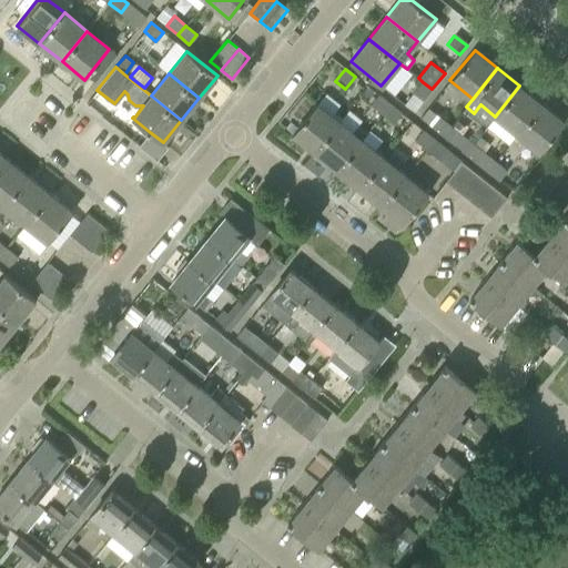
[(432,89),(423,82),(413,94),(422,101),(432,89)]
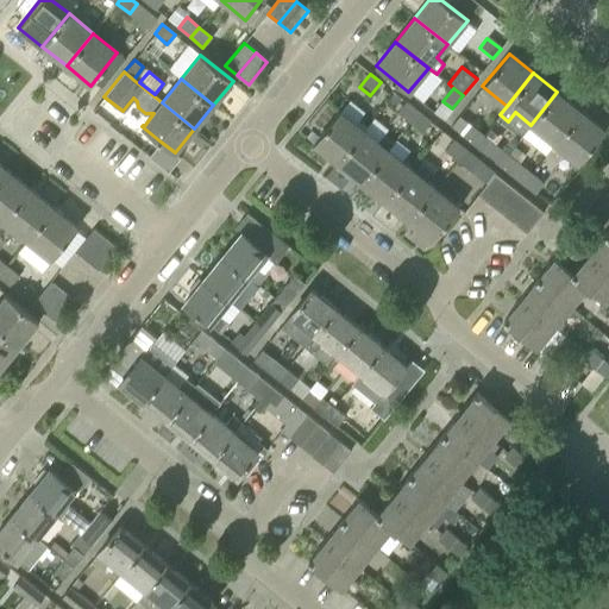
[(531,125),(554,144),(581,111),(557,92),(531,125)]
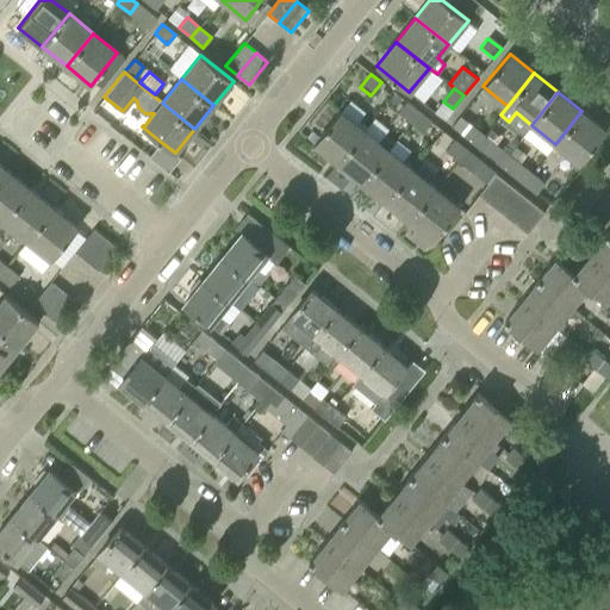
[(399,112),(411,122),(418,112),(406,103),(399,112)]
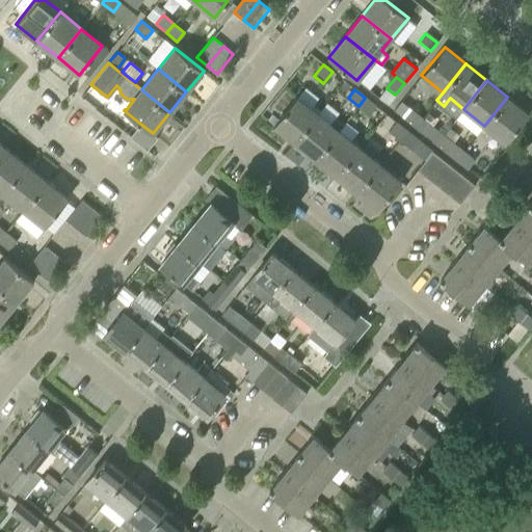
[(273,126),(295,142),(318,113),(296,97),(273,126)]
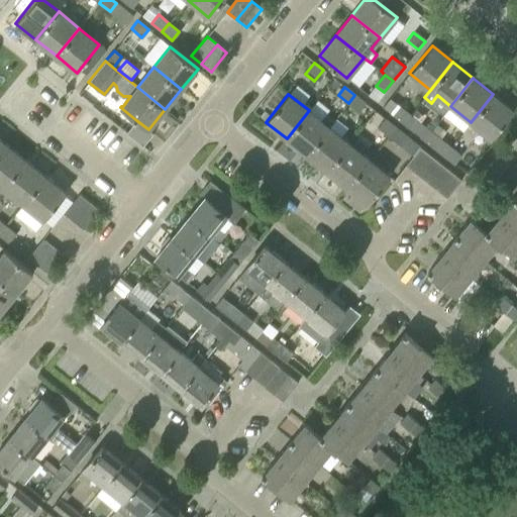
[(493,94),(471,122),(492,138),(514,111),(493,94)]
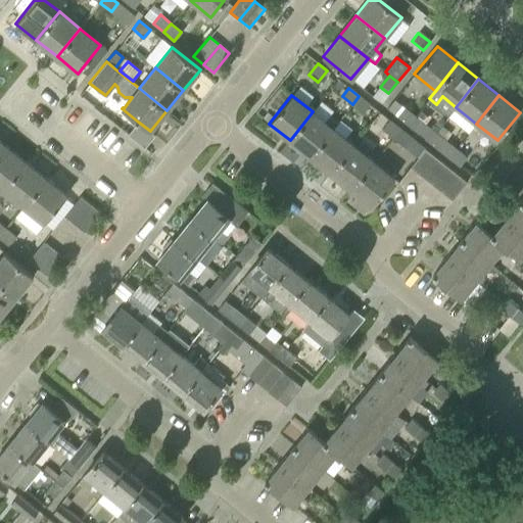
[(359,96),(352,104),(363,112),(370,104),(359,96)]
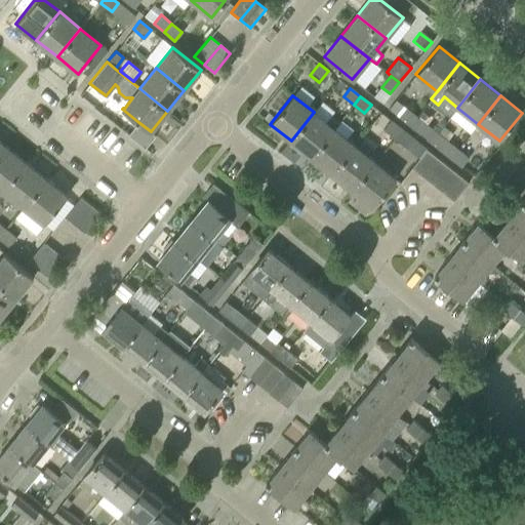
[(399,117),(409,125),(416,116),(407,108),(399,117)]
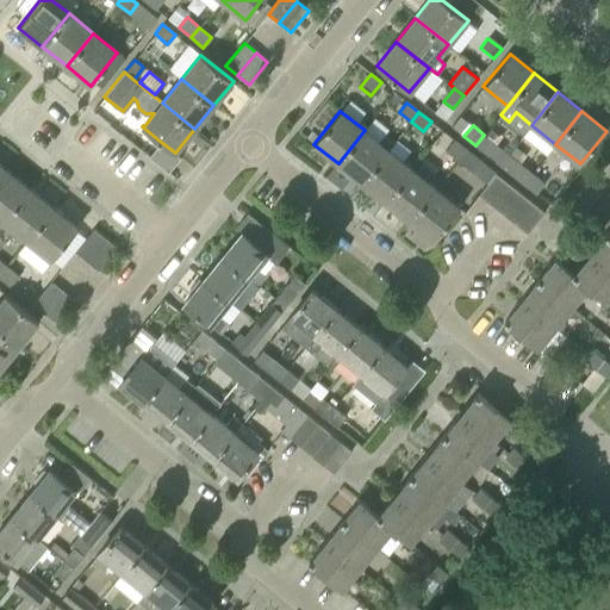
[(338,163),(362,182),(388,149),(394,142),(384,134),(378,142),(365,130),(338,163)]
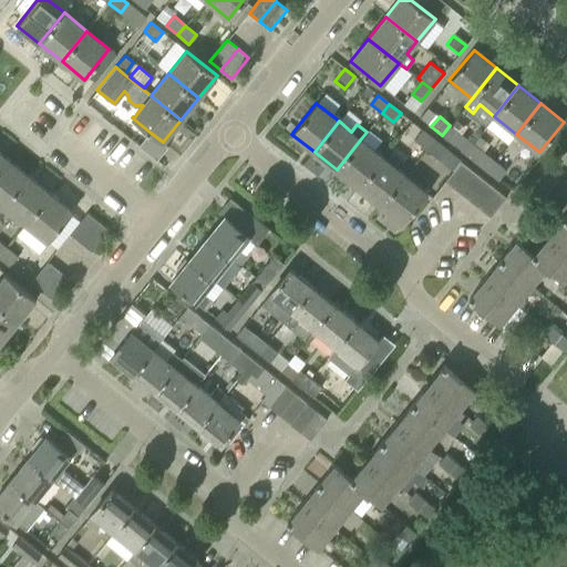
[(454,145),(464,153),(472,143),(450,125),(442,135),(454,145)]
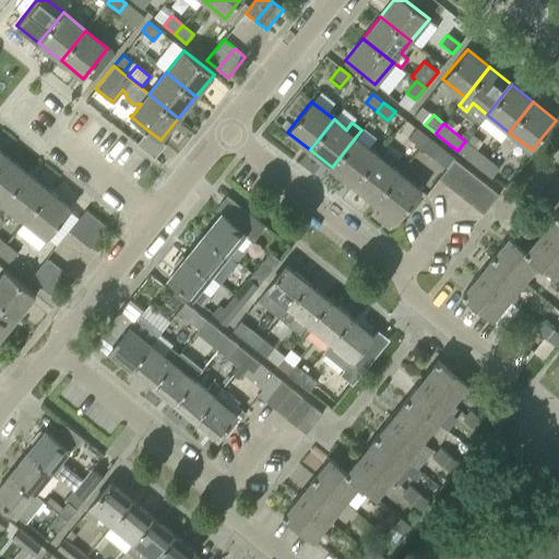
[(409,138),(420,146),(427,138),(416,129),(409,138)]
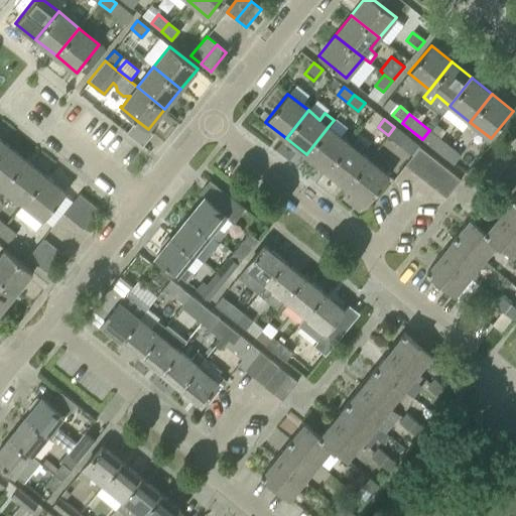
[(306,154),(327,170),(349,143),(329,126),(306,154)]
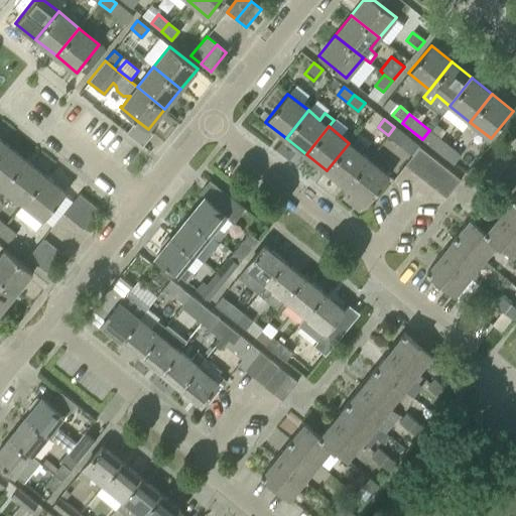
[(394,127),(388,135),(398,144),(405,136),(394,127)]
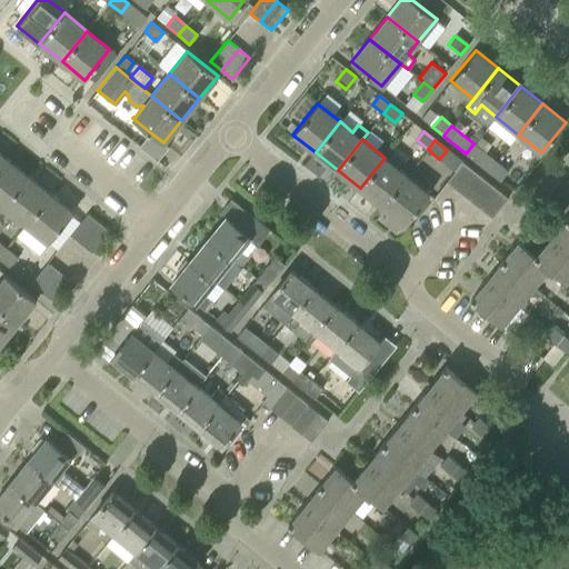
[(466,153),(488,172),(496,162),(473,143),(466,153)]
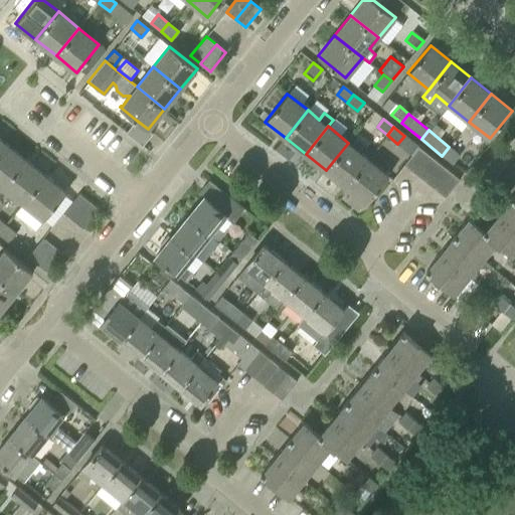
[(0,149),(0,184),(3,187),(25,159),(5,143),(0,149)]
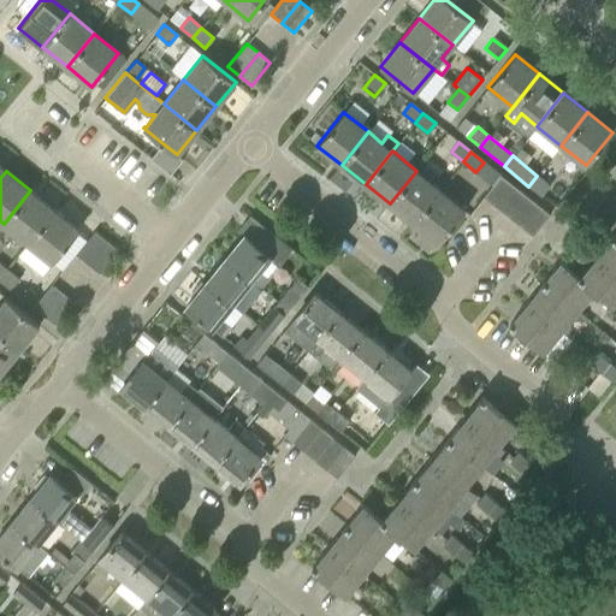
[(390,203),(413,223),(440,190),(416,171),(390,203)]
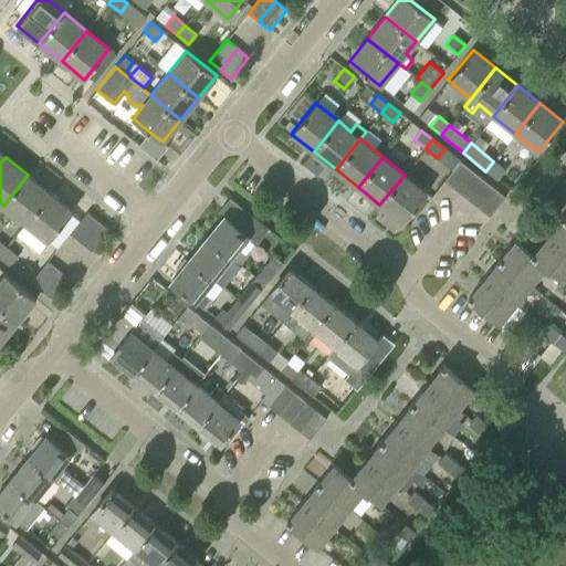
[(443,180),(456,190),(471,170),(459,160),(443,180)]
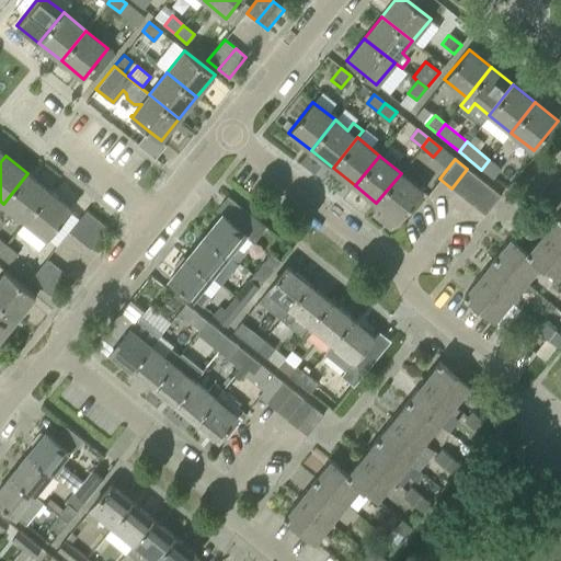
[(489,160),(481,170),(492,179),(501,169),(489,160)]
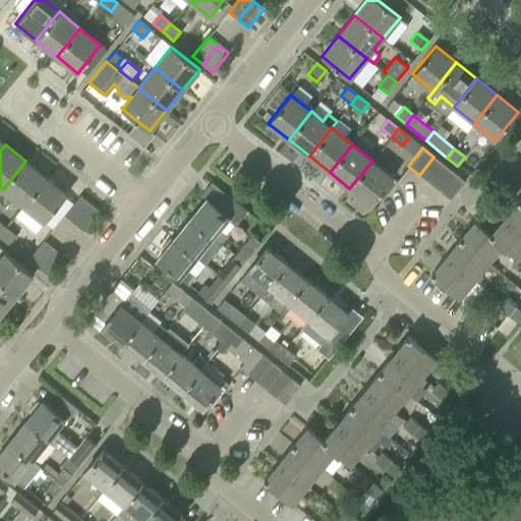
[(419,175),(429,183),(444,165),(433,157),(419,175)]
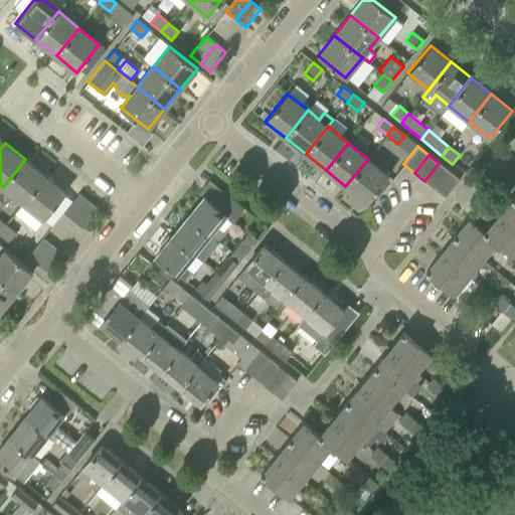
[(3,187),(23,203),(45,176),(25,159),(3,187)]
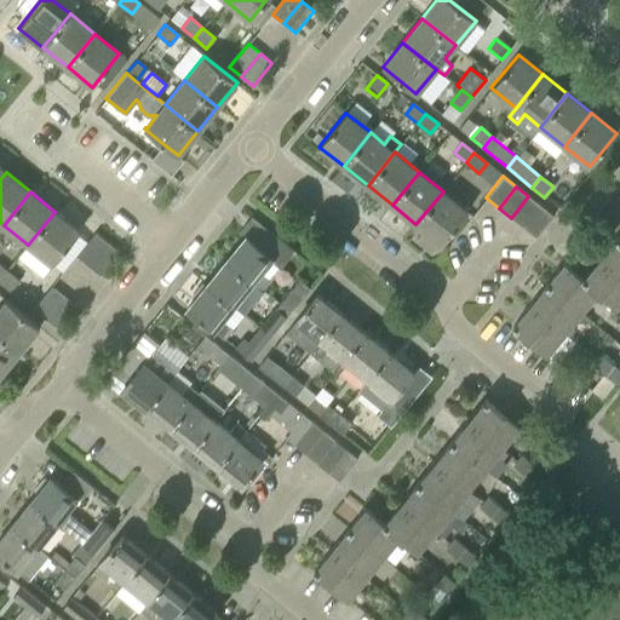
[(443,191),(415,224),(441,245),(468,211),(443,191)]
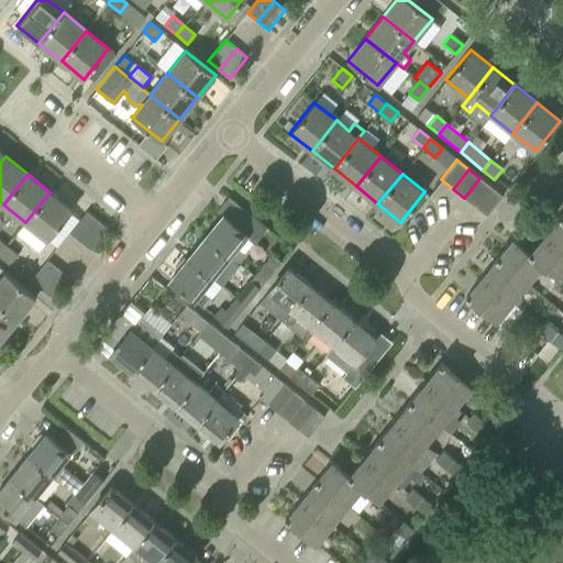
[(464,198),(475,207),(490,187),(479,178),(464,198)]
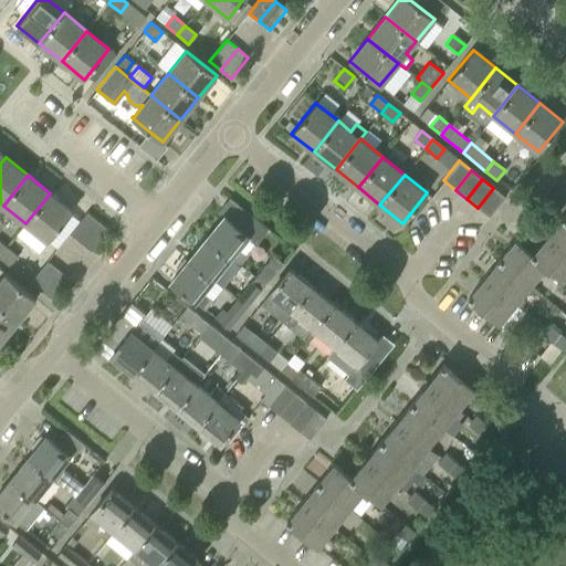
[(493,188),(478,208),(490,217),(505,197),(493,188)]
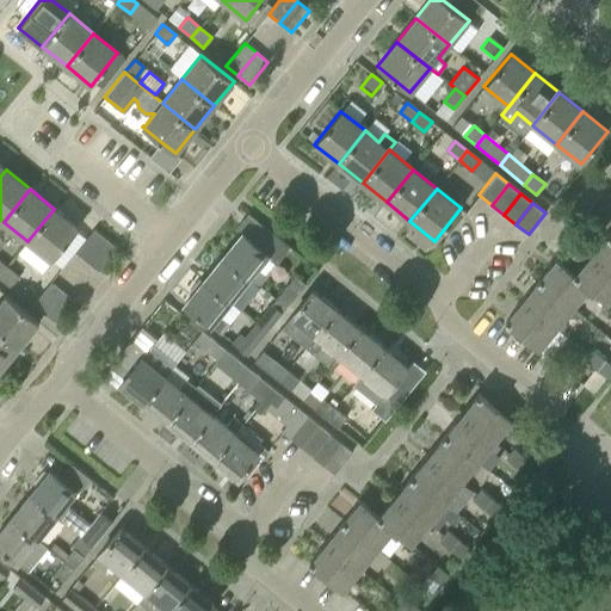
[(54,209),(28,241),(51,260),(78,228),(54,209)]
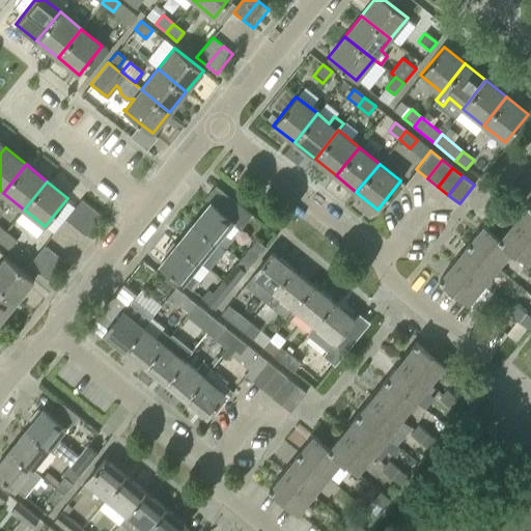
[(211,202),(193,223),(217,242),(216,242),(224,249),(231,241),(229,239),(238,230),(250,215),(229,197),(219,210),(211,202)]
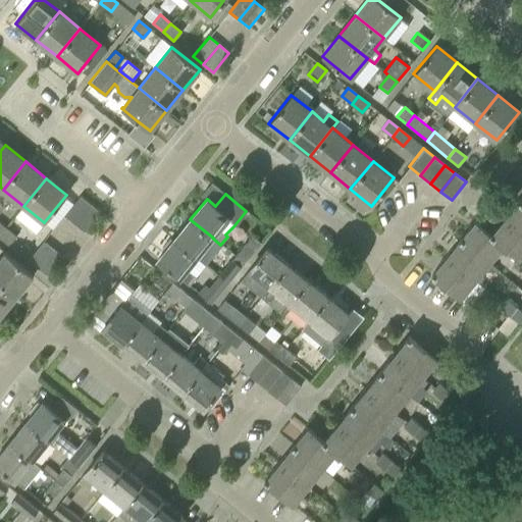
[(63,215),(73,223),(90,204),(80,196),(63,215)]
